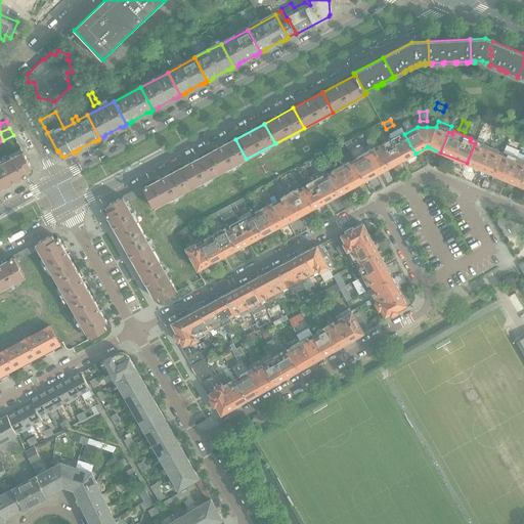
[(416,154),(404,134),(400,136),(399,134),(382,143),(384,145),(379,147),(390,167),(416,154)]
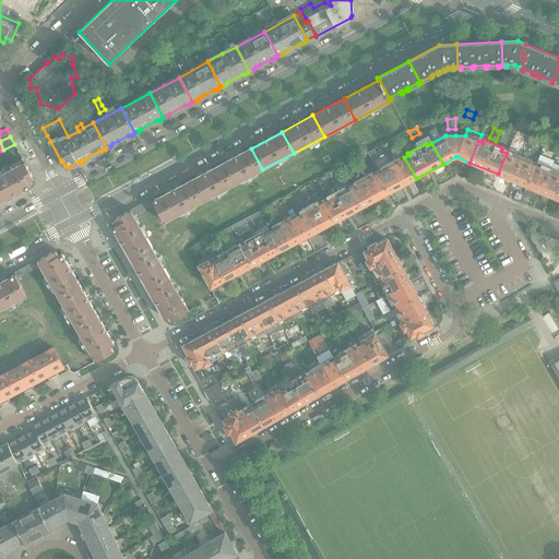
[(232,186),(262,169),(251,149),(219,165),(232,186)]
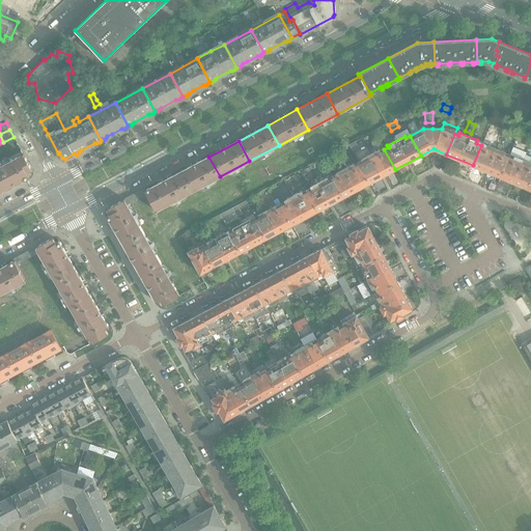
[(500,176),(508,157),(503,155),(504,151),(487,144),(486,147),(481,145),(473,165),(500,176)]
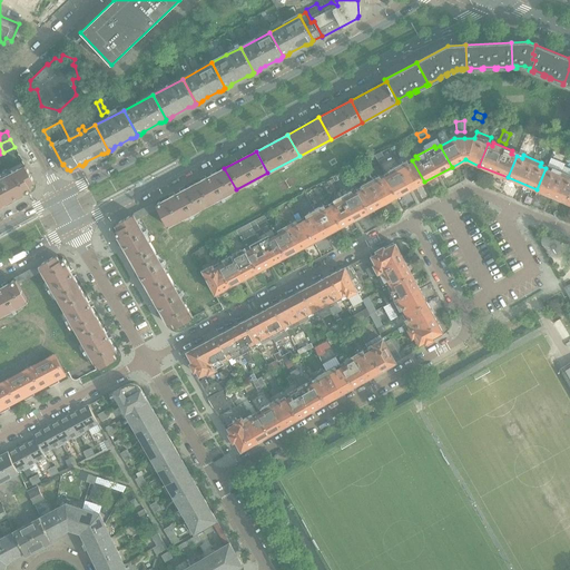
[(424,182),(412,160),(408,164),(405,161),(397,165),(387,170),(390,173),(384,176),(396,197),(424,182)]
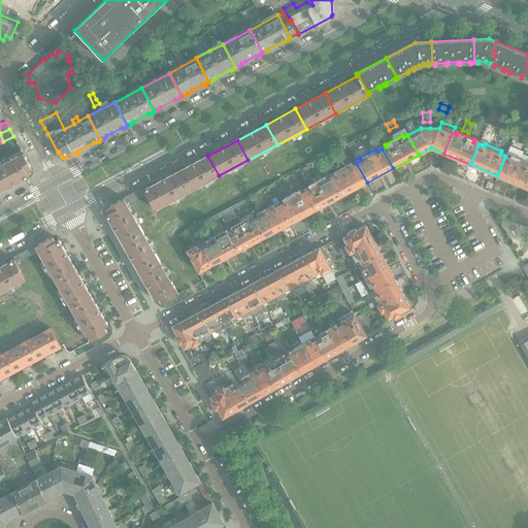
[(32,170),(23,154),(0,165),(0,191),(25,177),(26,178),(27,177),(27,176),(29,176),(27,172),(32,170)]
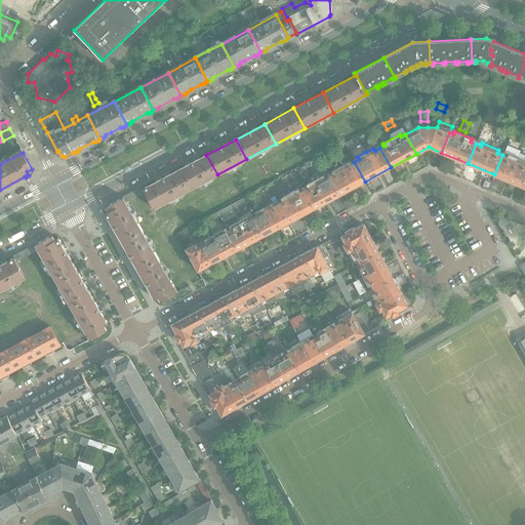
[(521,186),(524,174),(524,164),(524,162),(524,161),(509,154),(507,157),(502,155),(494,174),(521,186)]
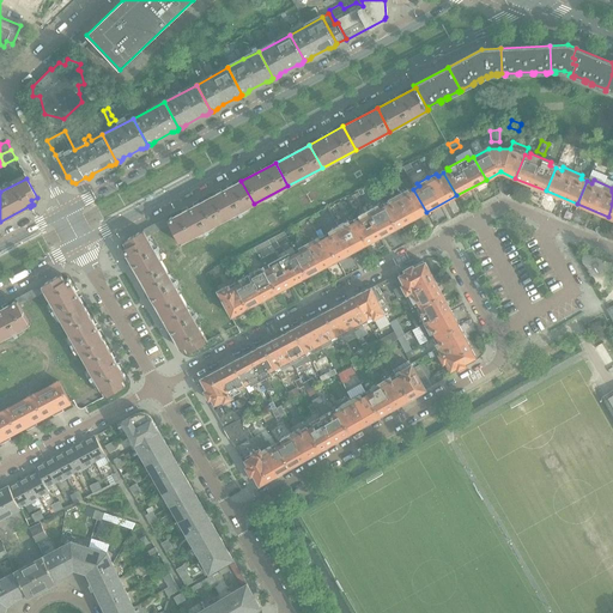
[(219,223),(254,204),(241,181),(207,199),(219,223)]
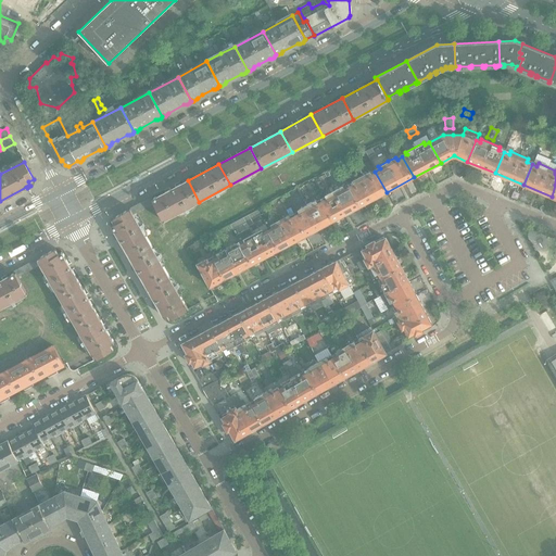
[(387,192),(375,172),(370,174),(369,172),(352,180),(353,184),(348,186),(359,206),(387,192)]
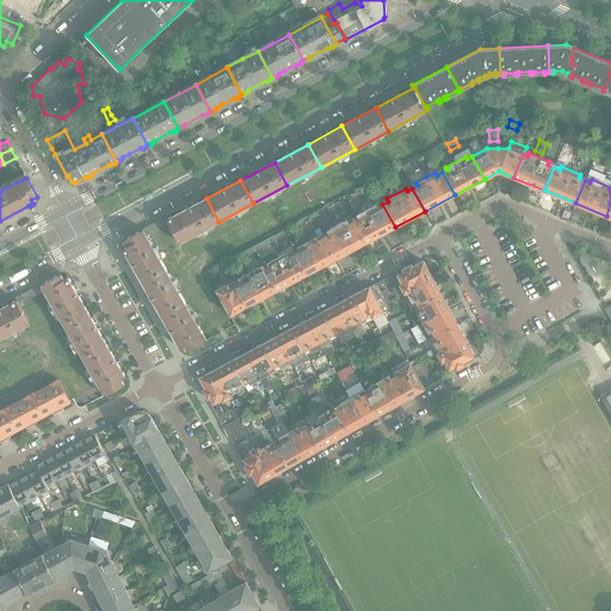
[(363,203),(357,192),(350,196),(356,207),(363,203)]
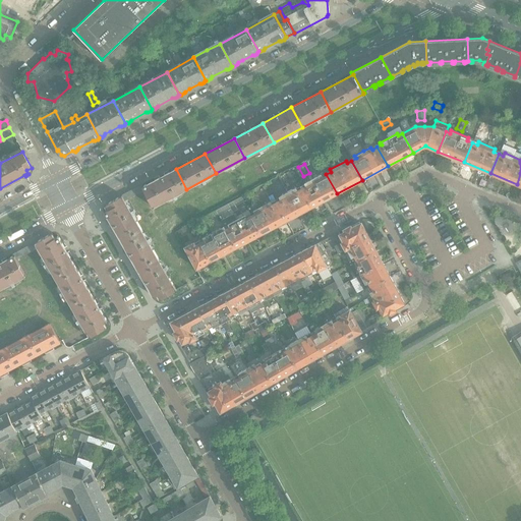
[(154,207),(186,189),(176,169),(160,178),(147,185),(146,185),(145,185),(145,186),(142,187),(143,188),(143,189),(143,190),(145,189),(154,207)]
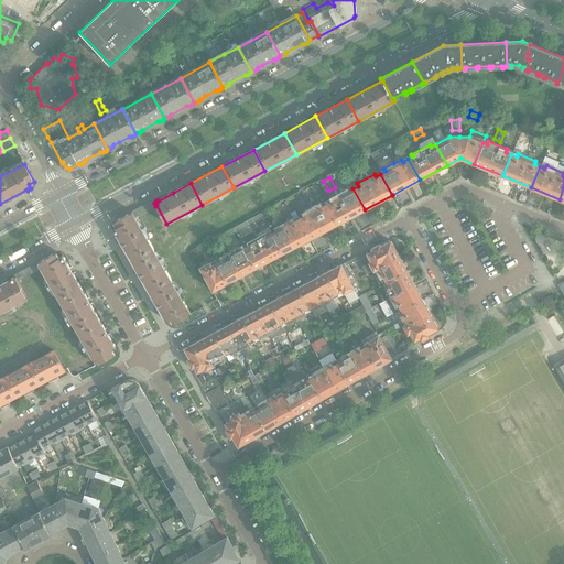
[(365,209),(353,188),(348,191),(347,188),(329,198),(331,201),(326,204),(337,224),(365,209)]
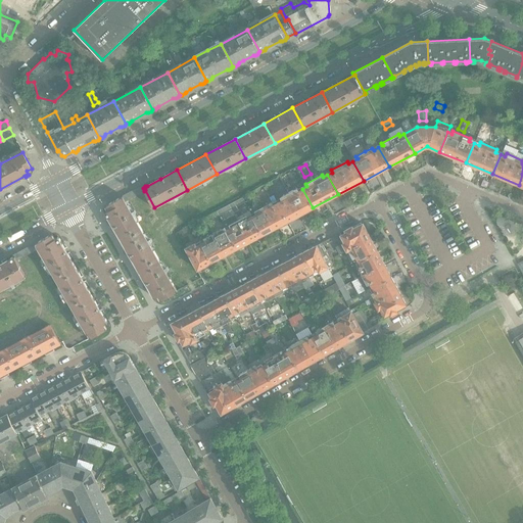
[(313,207),(302,189),(297,191),(296,189),(280,197),(281,200),(277,202),(287,222),(313,207)]
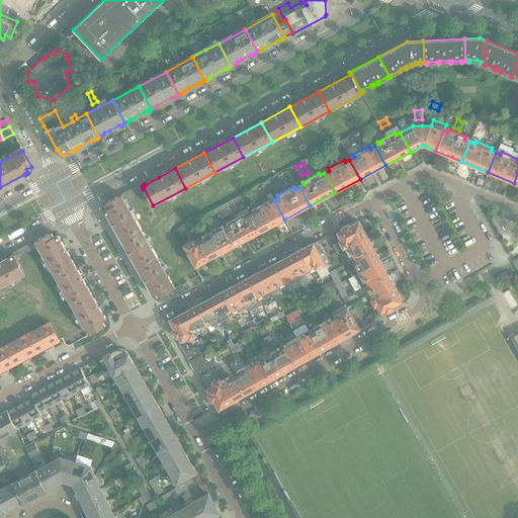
[(140,229),(126,205),(122,198),(120,195),(105,203),(107,208),(104,210),(105,211),(105,212),(106,213),(120,239),(140,229)]
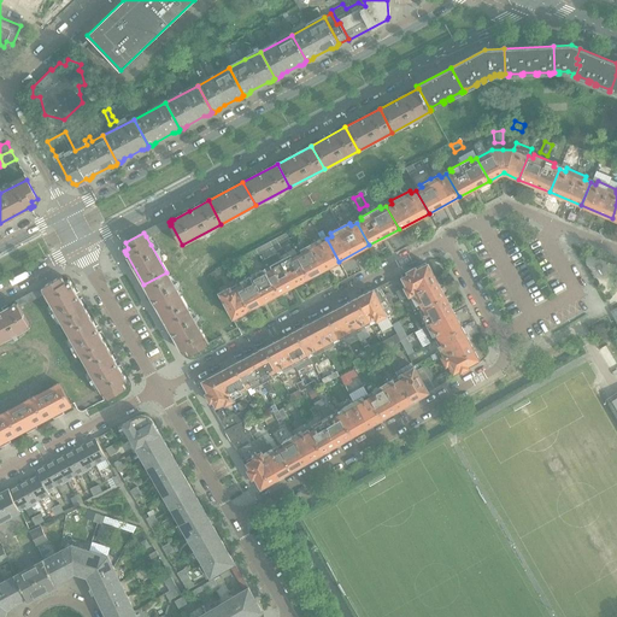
[(278,245),(288,239),(286,233),(270,241),(272,247),(276,252),(281,248),(278,245)]
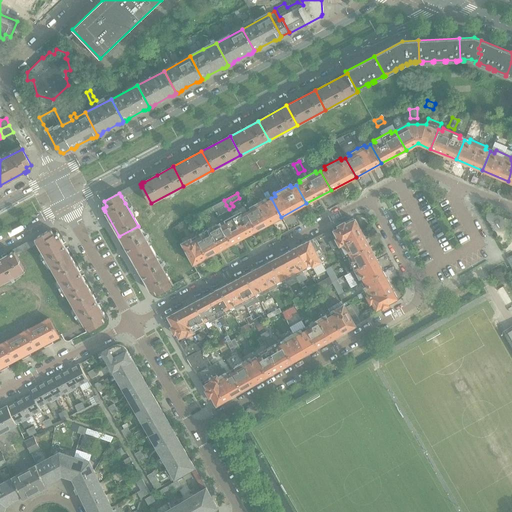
[(281,217),(271,198),(266,200),(265,198),(249,207),(250,209),(246,211),(256,230),(281,217)]
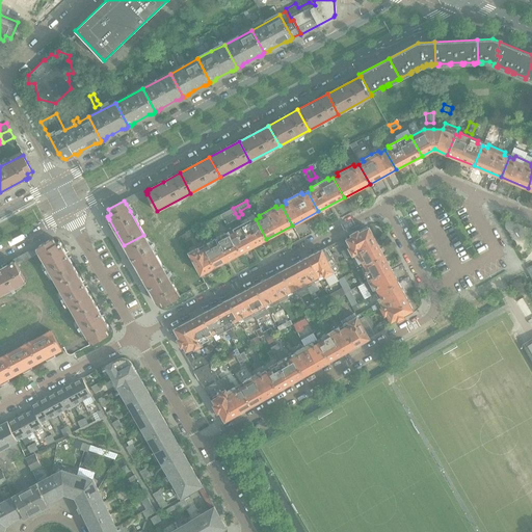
[(223,220),(235,213),(233,208),(220,215),(223,220)]
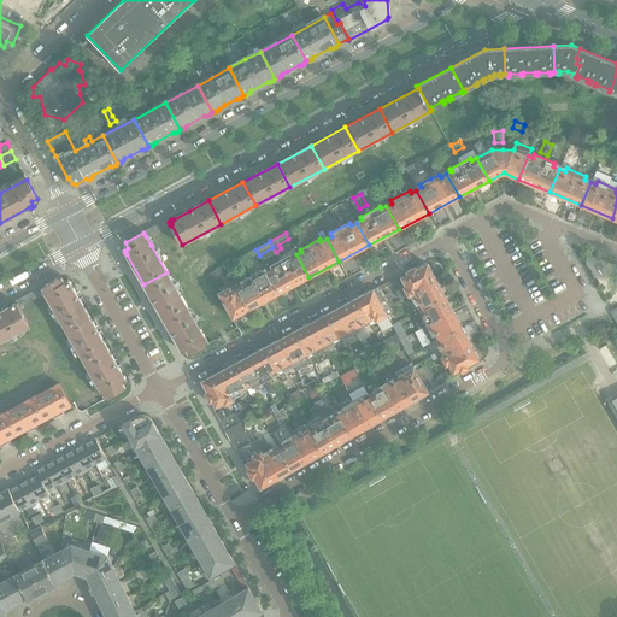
[(244,264),(259,256),(256,250),(240,258),(244,264)]
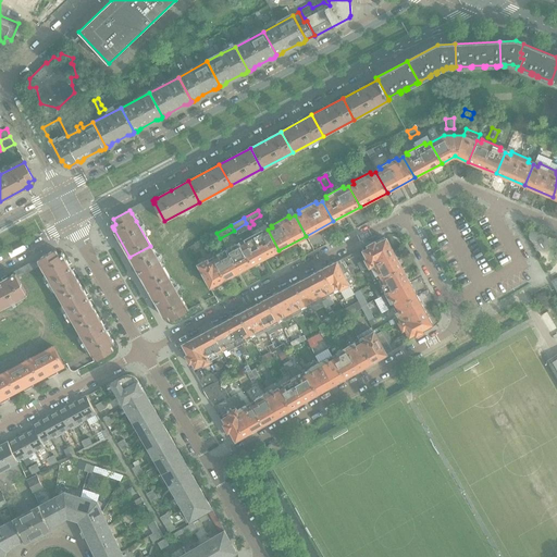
[(279,250),(268,230),(262,233),(261,230),(252,234),(249,229),(236,236),(239,242),(251,264),(279,250)]
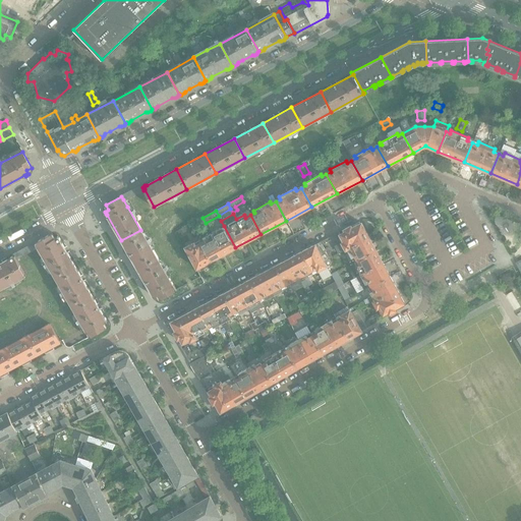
[(205,223),(203,219),(195,223),(197,227),(205,223)]
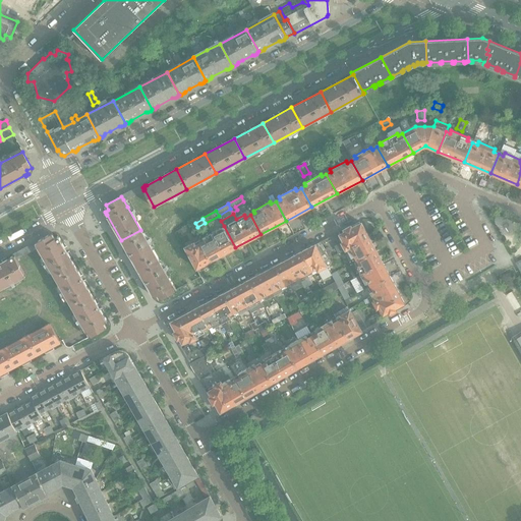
[(375,250),(368,236),(361,223),(351,228),(350,226),(344,229),(345,231),(339,234),(343,241),(334,246),(338,254),(346,250),(345,249),(347,248),(351,256),(354,255),(356,259),(375,250)]
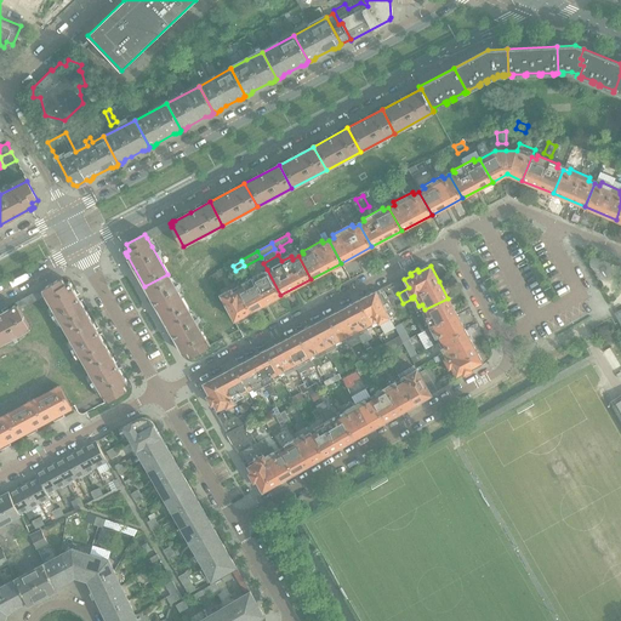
[(280,295),(267,269),(261,273),(241,283),(243,286),(238,289),(251,312),(280,295)]
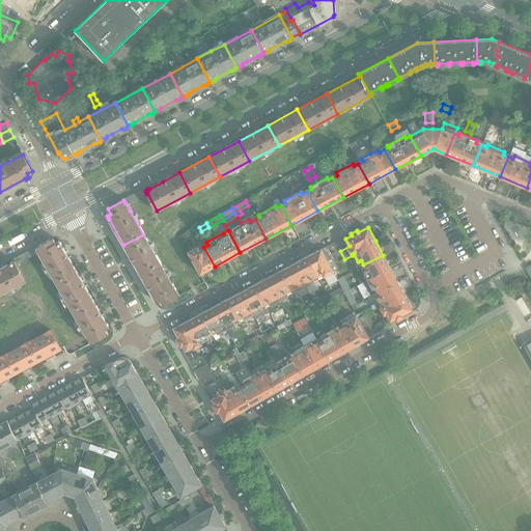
[(160,262),(149,245),(143,234),(123,245),(141,274),(160,262)]
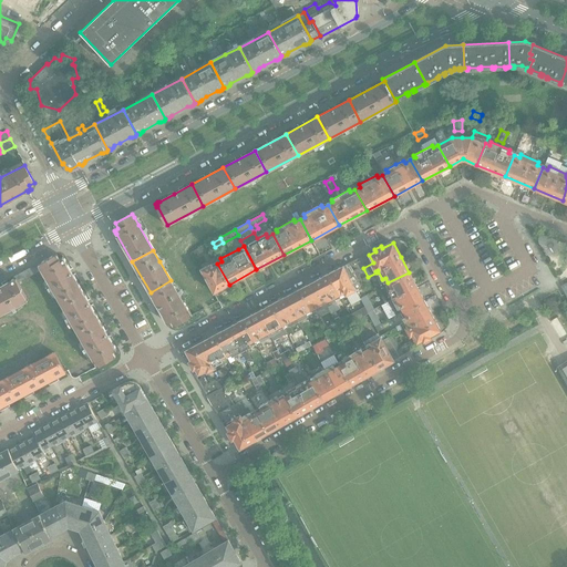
[(81,289),(70,270),(64,261),(65,260),(64,259),(63,259),(62,257),(59,259),(55,254),(39,264),(52,288),(60,300),(81,289)]
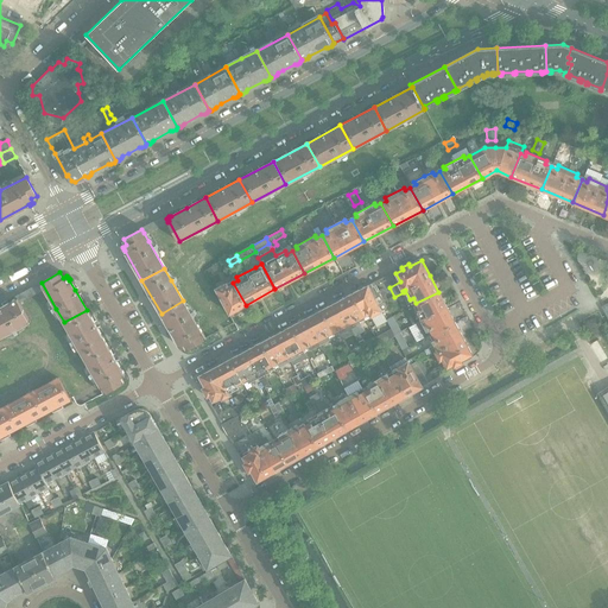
[(384,302),(385,302),(387,299),(381,289),(379,291),(374,282),(352,293),(363,316),(368,314),(369,316),(380,310),(381,311),(386,309),(385,308),(386,306),(384,302)]
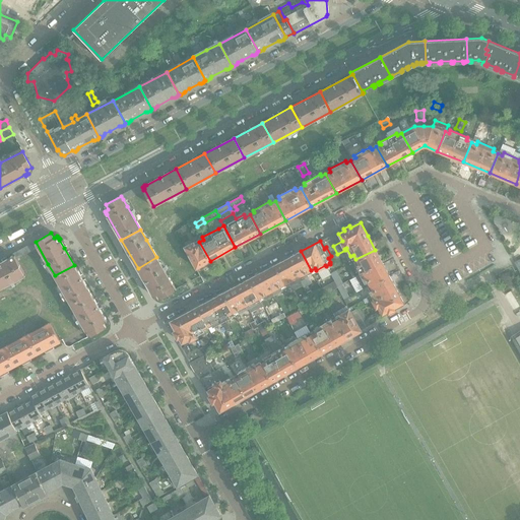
[(210,261),(199,242),(194,244),(193,242),(184,247),(196,268),(210,261)]
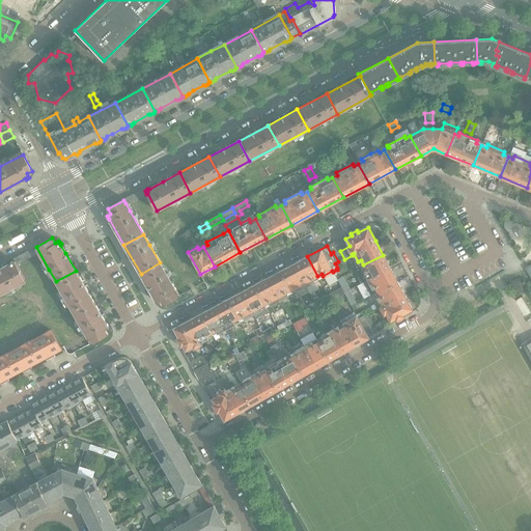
[(396,281),(391,270),(383,255),(363,264),(366,270),(363,271),(372,288),(368,290),(370,296),(378,291),(396,281)]
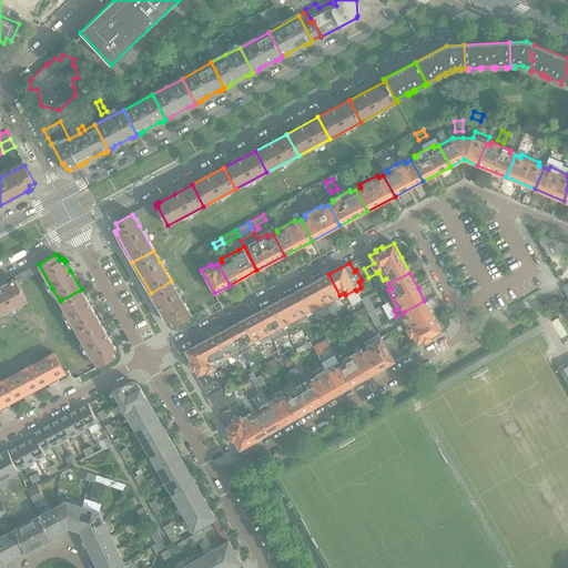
[(340,295),(328,274),(300,290),(311,311),(316,308),(316,311),(336,301),(335,297),(340,295)]
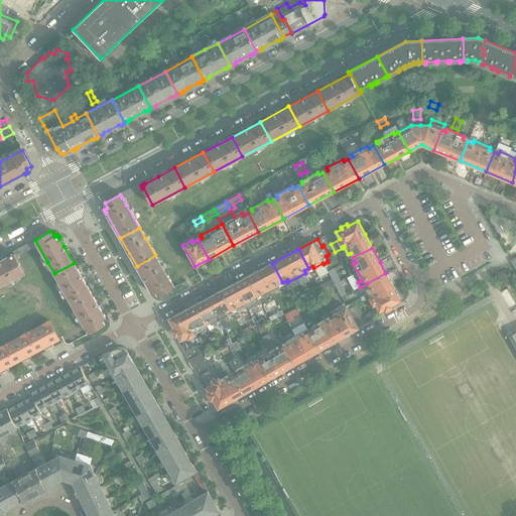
[(25,272),(18,258),(15,253),(12,254),(10,255),(10,256),(0,261),(0,286),(26,273),(26,272),(25,272)]
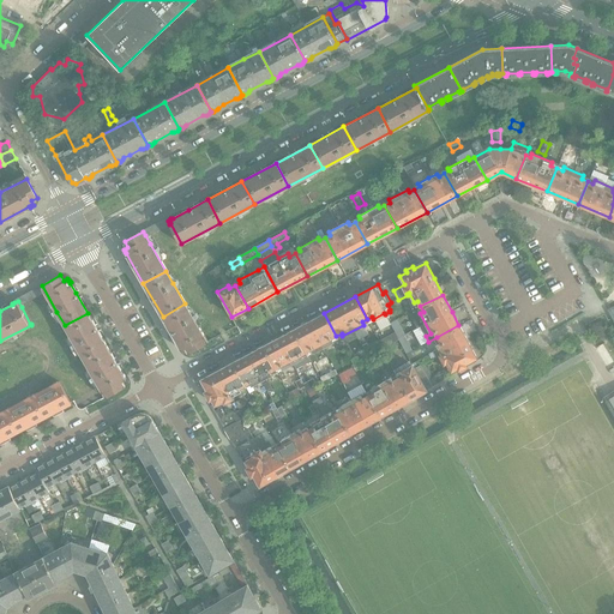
[(208,342),(192,315),(185,304),(163,317),(179,345),(180,348),(181,349),(185,348),(188,353),(208,342)]
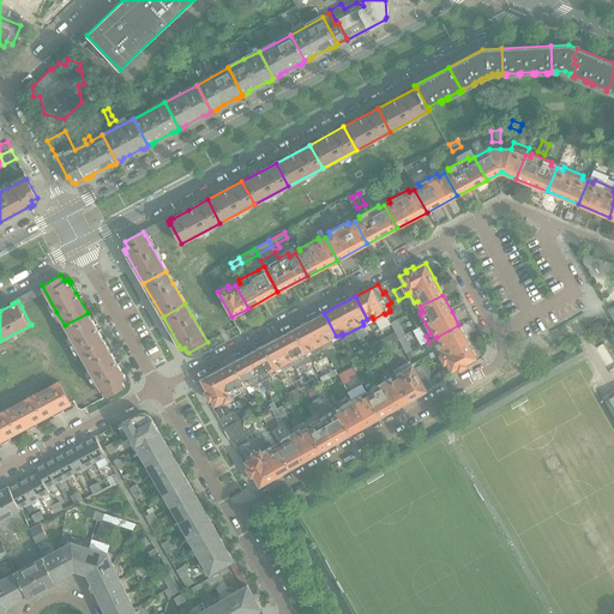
[(107,345),(95,326),(88,313),(65,325),(84,359),(107,345)]
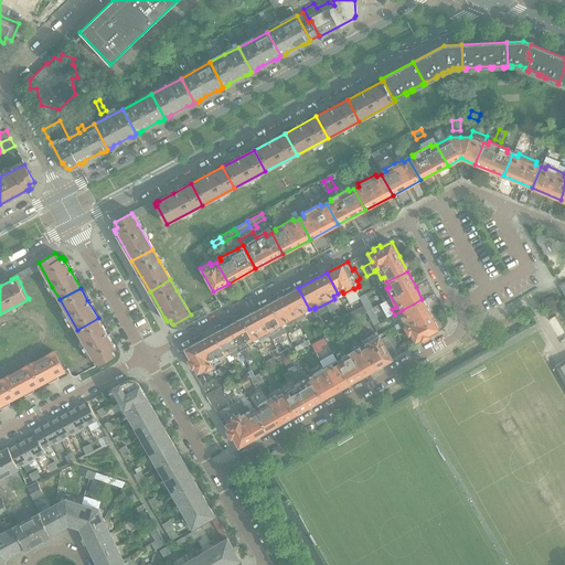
[(309,309),(298,288),(270,304),(281,324),(286,322),(287,324),(306,313),(305,311),(309,309)]
